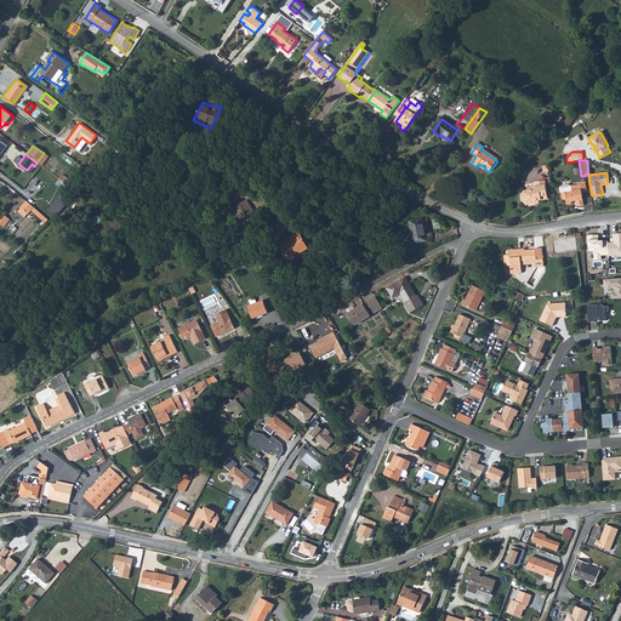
[(537,200),(540,200),(548,199),(546,181),(536,182),(537,187),(534,187),(534,189),(525,191),(523,194),(524,200),(528,204),(537,203),(537,200)]
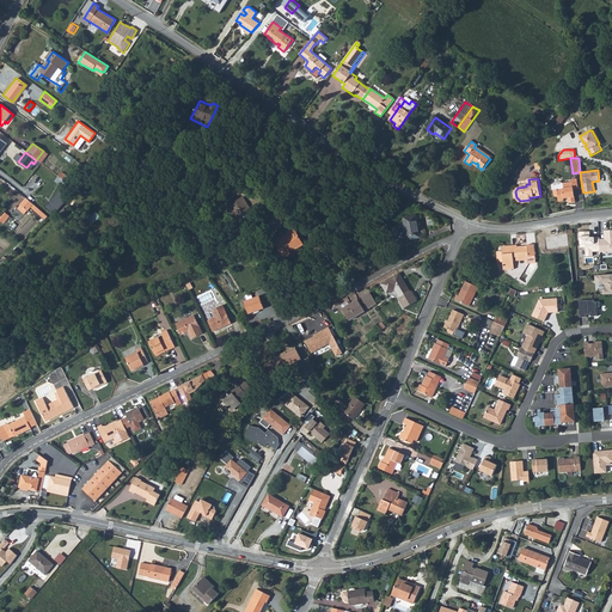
[(555,190),(555,195),(556,197),(558,197),(558,201),(563,201),(565,199),(569,199),(569,203),(575,202),(574,189),(579,189),(577,179),(568,181),(568,183),(560,184),(560,190),(555,190)]
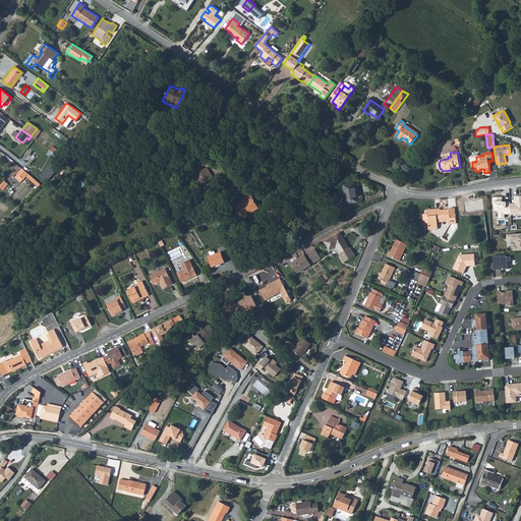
[(39,175),(45,181),(58,169),(52,162),(39,175)]
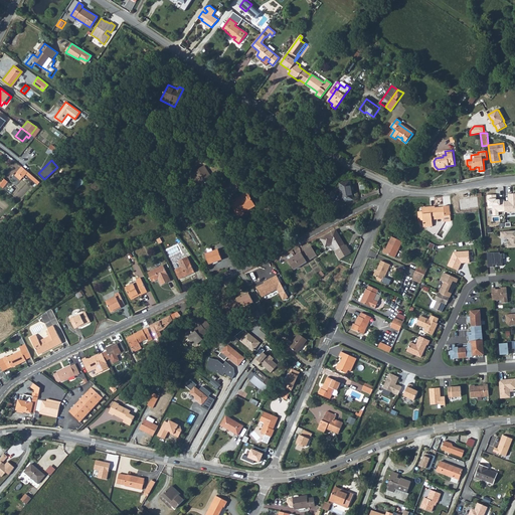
[(15,170),(20,175),(25,169),(19,164),(15,170)]
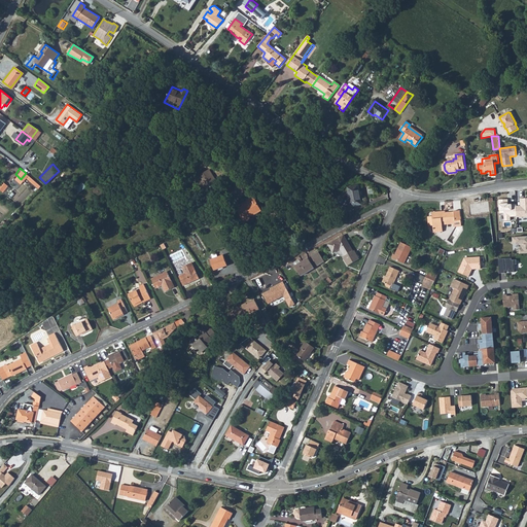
[(217,189),(210,194),(212,197),(221,191),(208,170),(190,180),(199,195),(203,192),(198,183),(209,176),(217,189)]
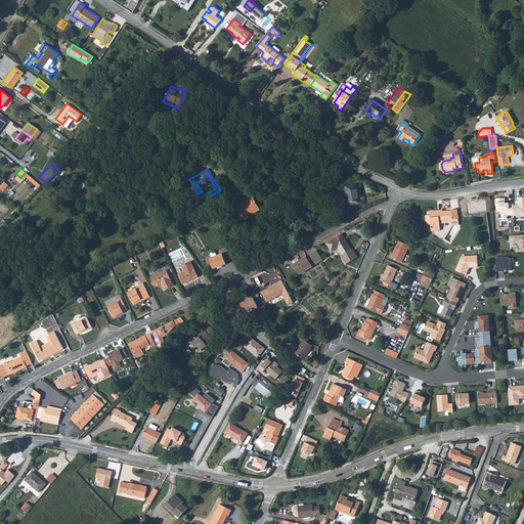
[(15,173),(10,179),(16,184),(20,178),(15,173)]
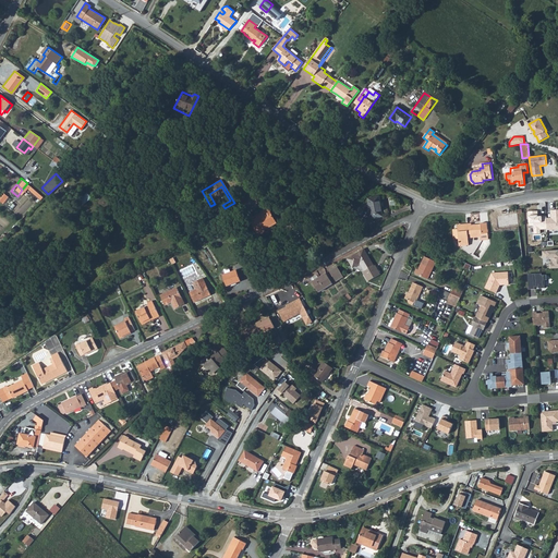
[(209,194),(215,204),(220,202),(222,205),(230,201),(221,186),(209,194)]
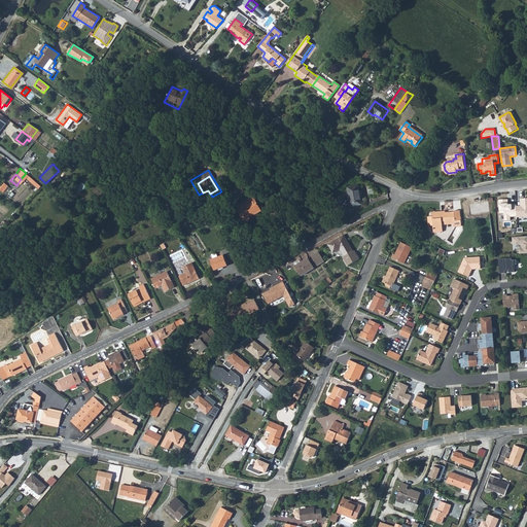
[(76,187),(80,192),(88,186),(82,181),(76,187)]
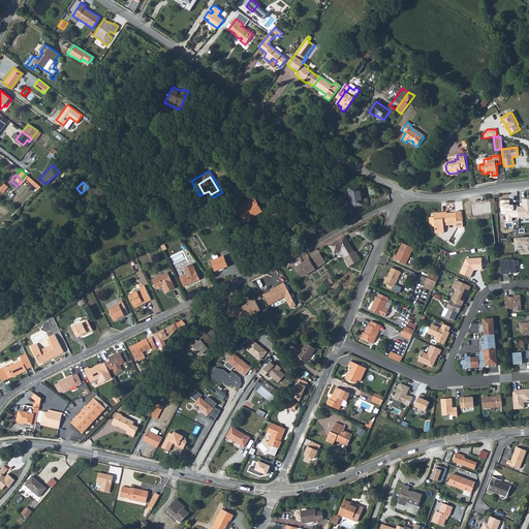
[(351,187),(355,206),(365,204),(361,185),(351,187)]
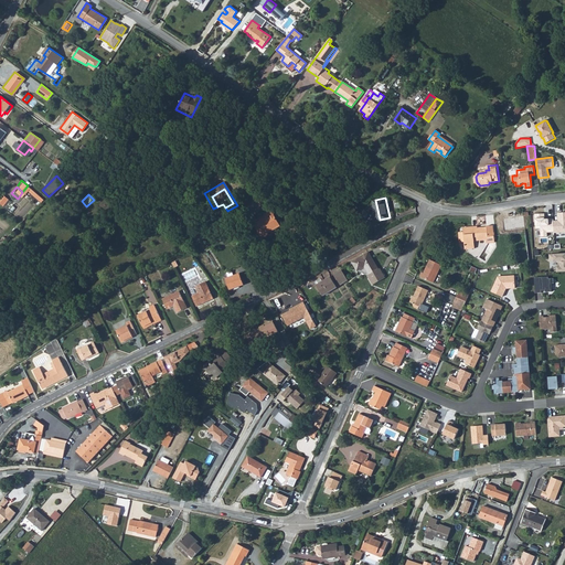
[(557,222),(553,222),(553,233),(553,234),(564,233),(564,213),(557,214),(557,222)]
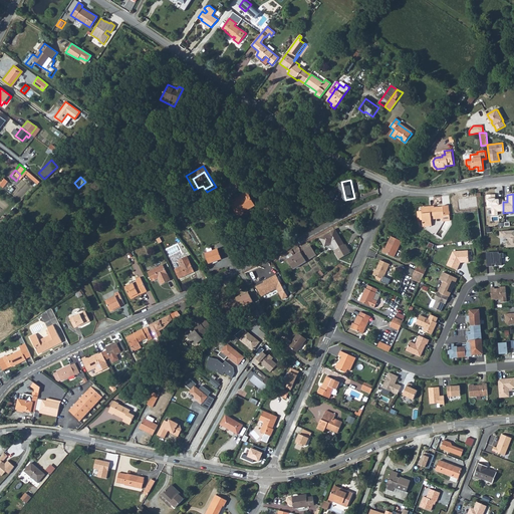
[(495,195),(486,196),(487,208),(491,208),(491,216),(497,216),(497,212),(503,212),(503,202),(502,200),(498,200),(498,202),(495,202),(495,195)]
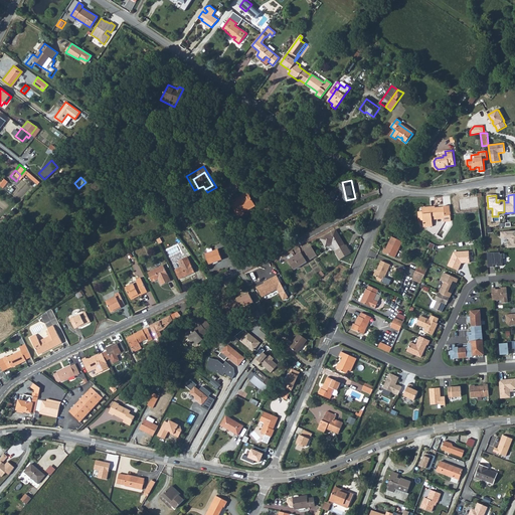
[(237,219),(243,215),(243,214),(242,212),(253,206),(248,198),(237,204),(230,207),(237,219)]
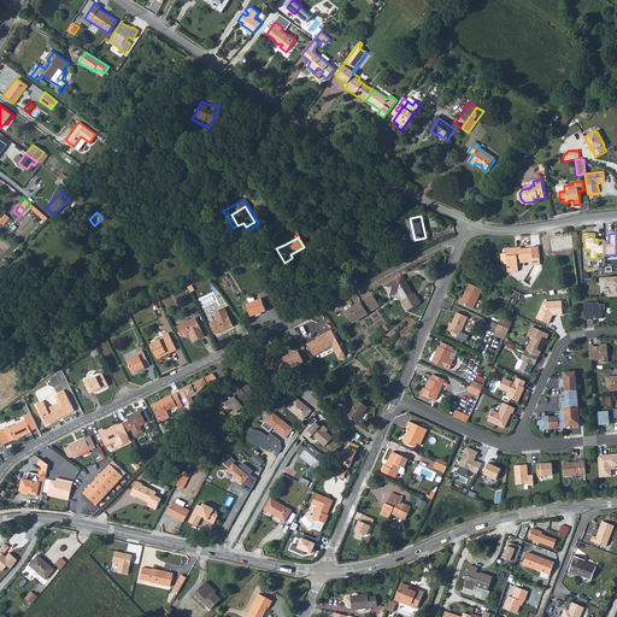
[(500,262),(505,262),(505,263),(506,270),(516,270),(516,258),(519,258),(519,262),(529,260),(529,266),(539,265),(538,251),(536,251),(535,244),(529,245),(529,246),(519,246),(504,247),(504,252),(500,253),(500,262)]
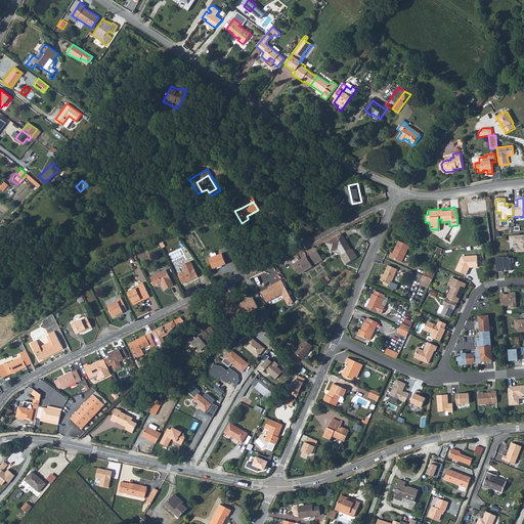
[(328,241),(333,249),(339,246),(342,254),(341,254),(346,263),(357,257),(353,249),(352,249),(344,232),(328,241)]
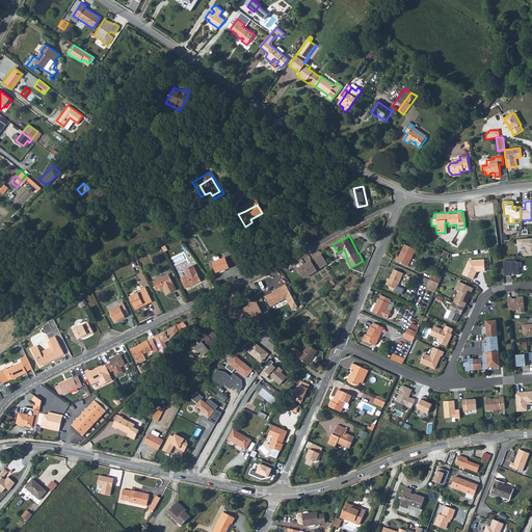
[(531,238),(516,240),(516,245),(526,245),(527,251),(523,251),(524,257),(531,256),(531,238)]
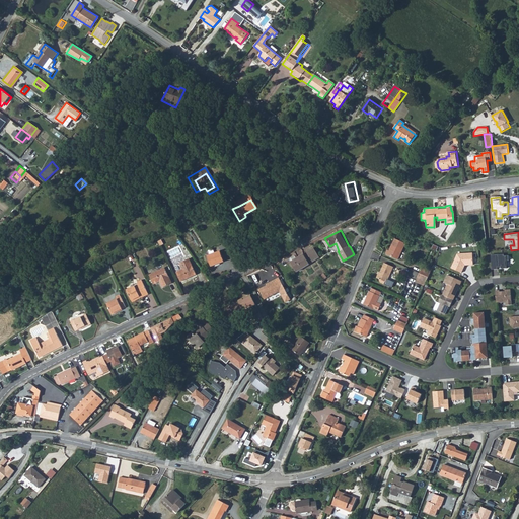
[(385,252),(397,258),(404,242),(394,237),(388,249),(387,249),(385,252)]
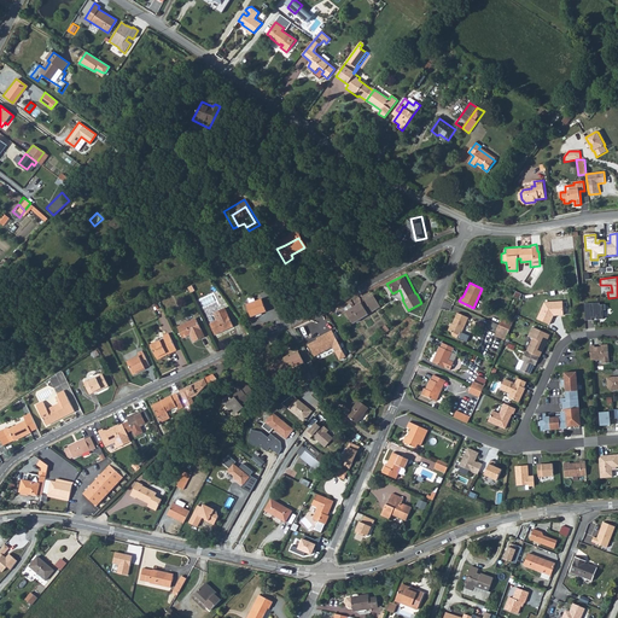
[(362,301),(369,313),(378,307),(371,296),(362,301)]
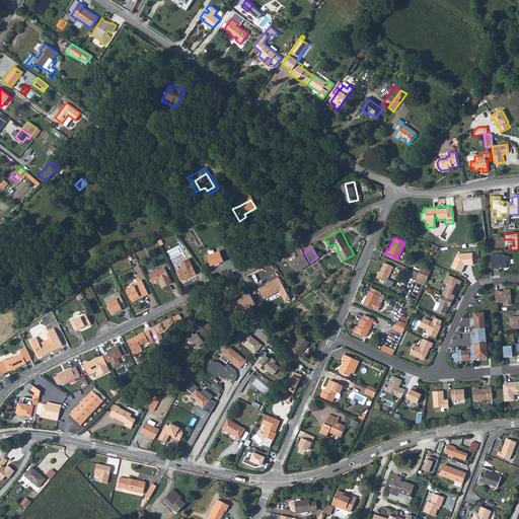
[(212,254),(216,265),(229,260),(225,249),(212,254)]
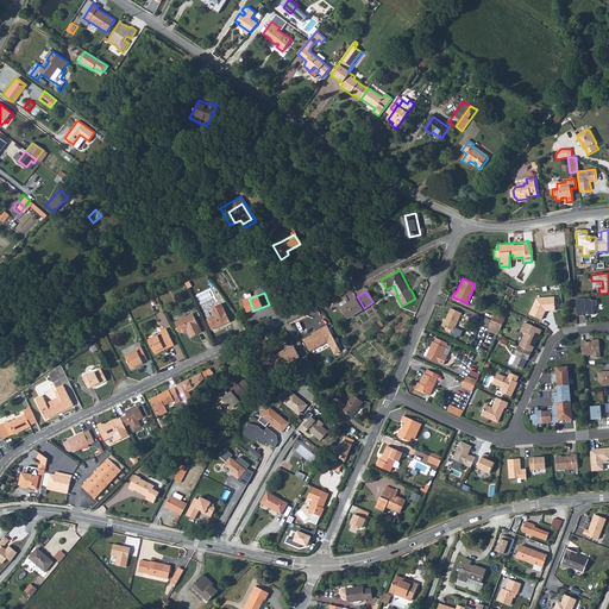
[(357,296),(353,299),(360,311),(364,308),(357,296)]
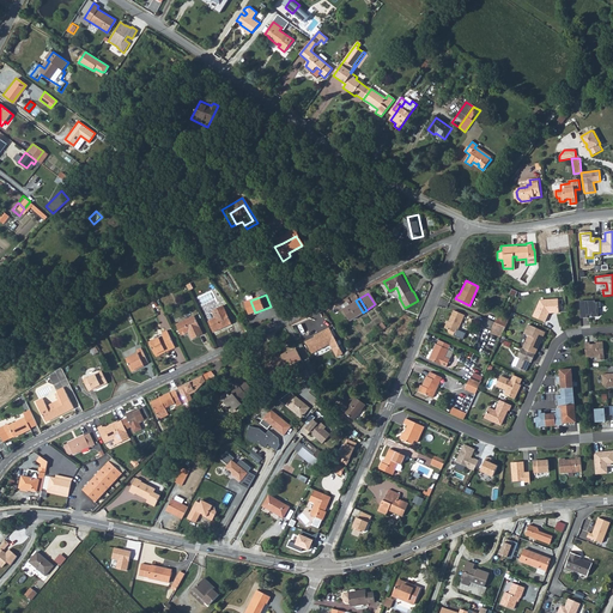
[(533,316),(545,322),(548,313),(558,313),(558,299),(540,299),(533,316)]
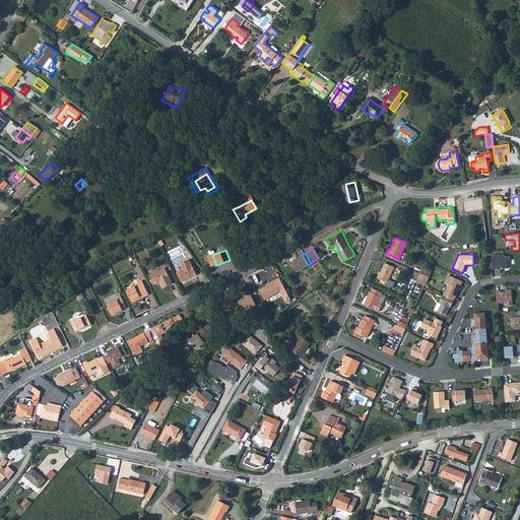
[(302,255),(289,264),(295,273),(308,265),(302,255)]
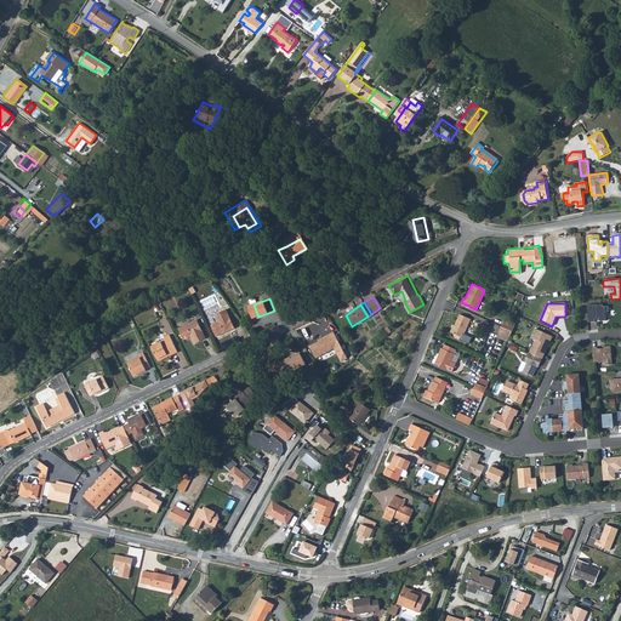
[(602,305),(587,305),(587,322),(594,322),(594,319),(598,319),(599,320),(605,320),(605,312),(608,312),(608,306),(602,306),(602,305)]
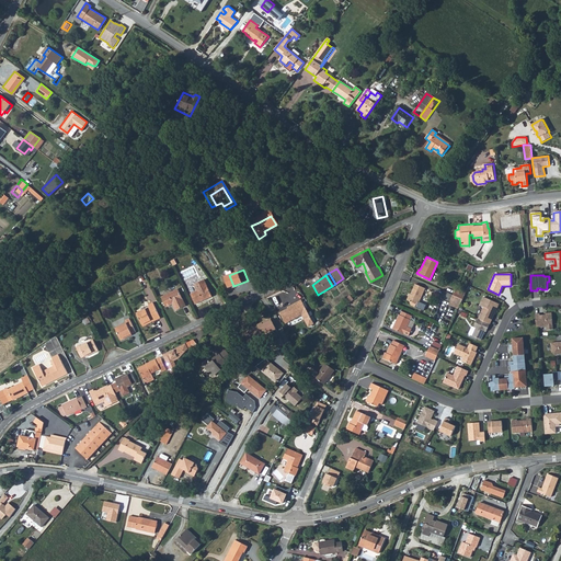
[(192,298),(195,305),(210,297),(204,283),(195,287),(198,295),(192,298)]
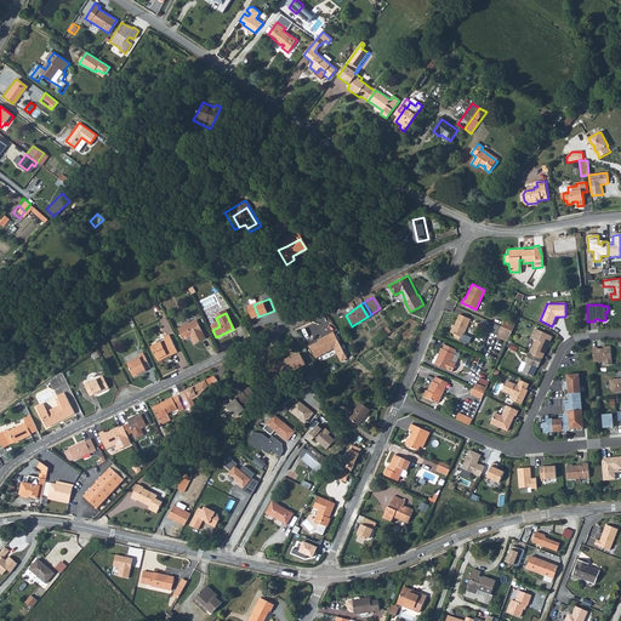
[(450,330),(454,332),(455,336),(460,339),(462,332),(465,332),(471,318),(460,313),(455,324),(454,324),(450,330)]
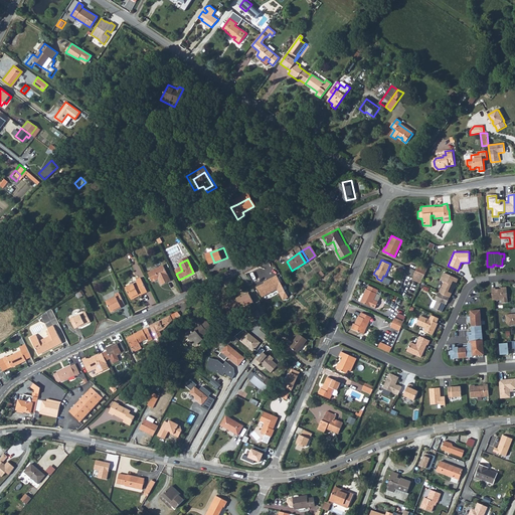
[(415,270),(424,274),(426,269),(417,265),(415,270)]
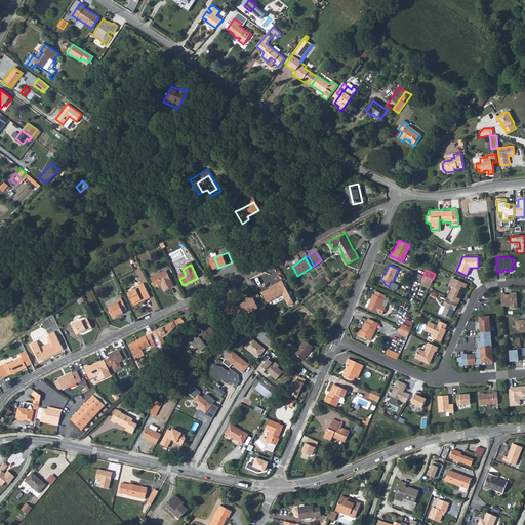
[(150,280),(154,289),(160,287),(163,293),(172,288),(165,273),(150,280)]
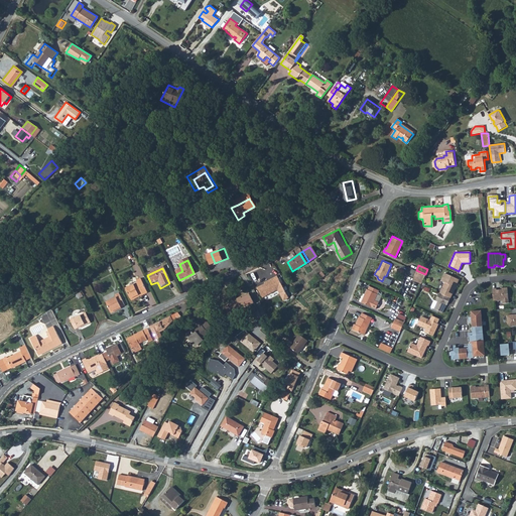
[(414,275),(423,278),(425,274),(416,270),(414,275)]
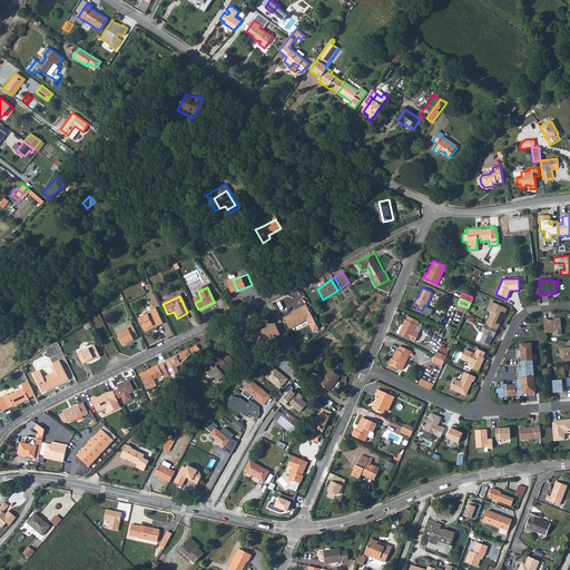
[(503,315),(507,308),(491,302),(488,310),(491,312),(487,323),(498,328),(503,316),(502,316),(503,315)]
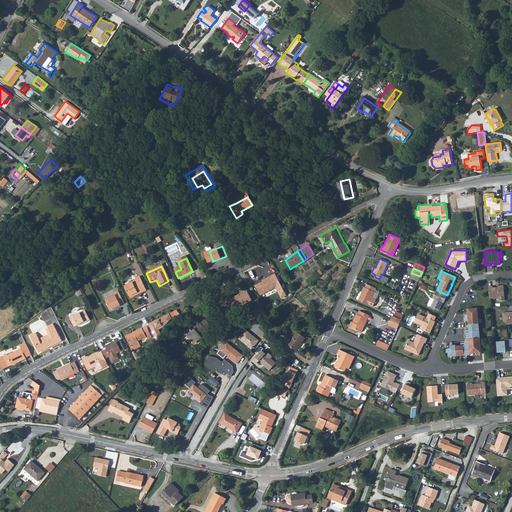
[(265,282),(258,287),(265,296),(278,287),(282,284),(274,274),(270,277),(270,278),(265,282)]
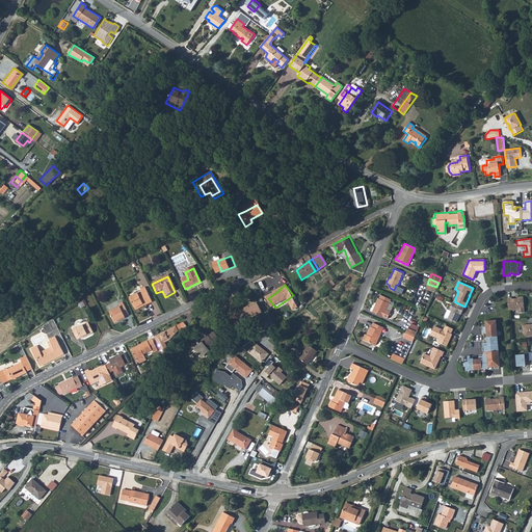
[(134,308),(144,302),(145,306),(150,303),(142,289),(139,290),(139,292),(130,297),(134,308)]
